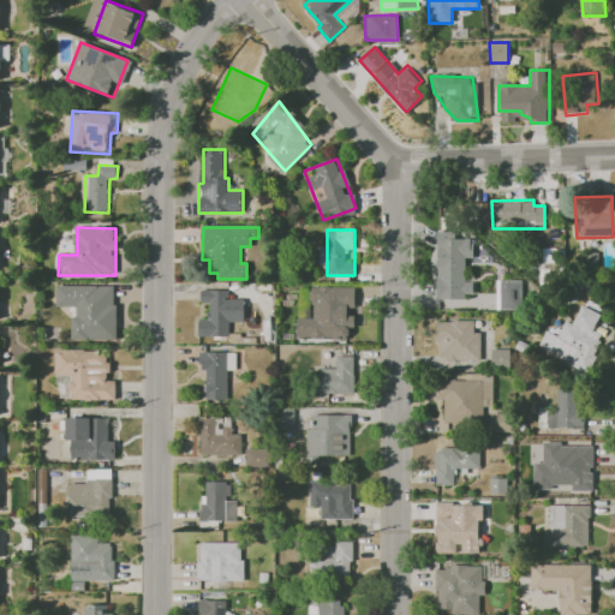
[(446,245),(466,245),(466,299),(436,300),(436,284),(446,284),(446,245)]
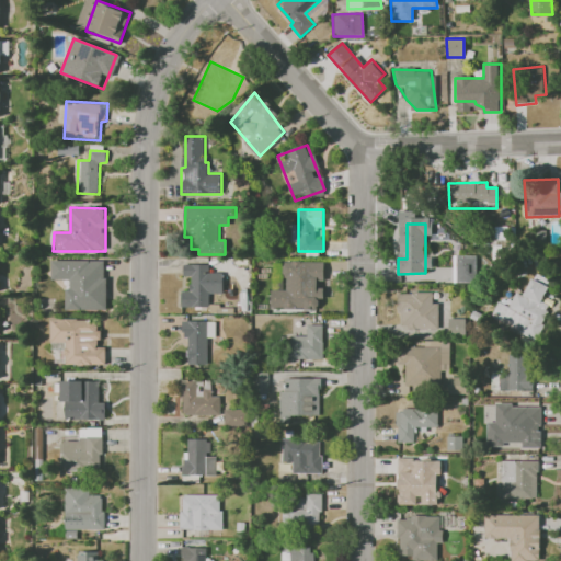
[(453,282),(476,283),(476,255),(453,255),(453,282)]
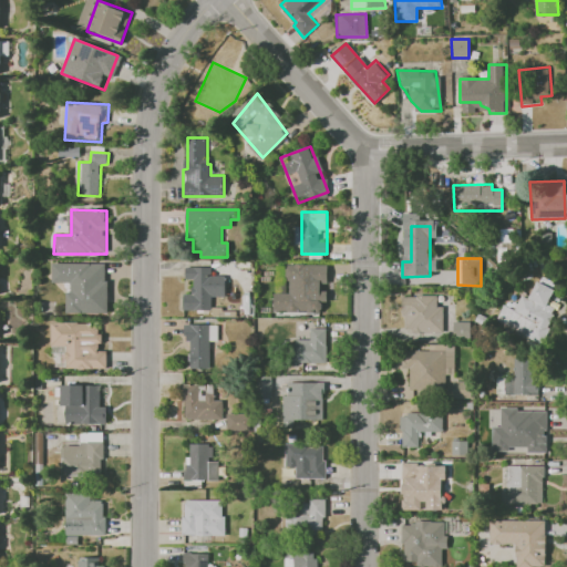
[(54,263),(106,264),(105,313),(66,313),(66,284),(53,282),(54,263)]
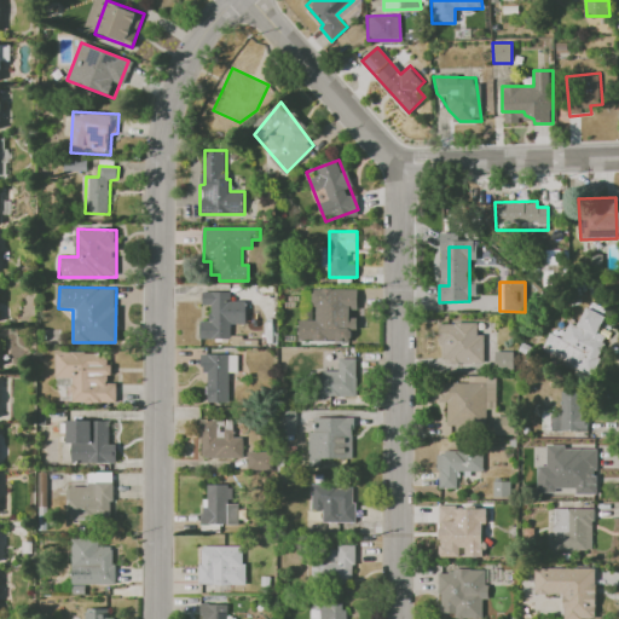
[(316,290),(316,320),(299,320),(299,340),(350,340),(350,310),(358,310),(358,290),(316,290)]
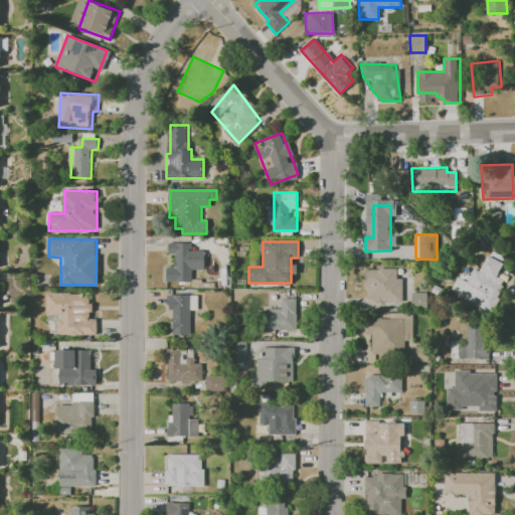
[(169,242),(193,243),(193,250),(204,250),(205,267),(192,267),(192,283),(167,282),(168,268),(175,268),(176,253),(169,253),(169,242)]
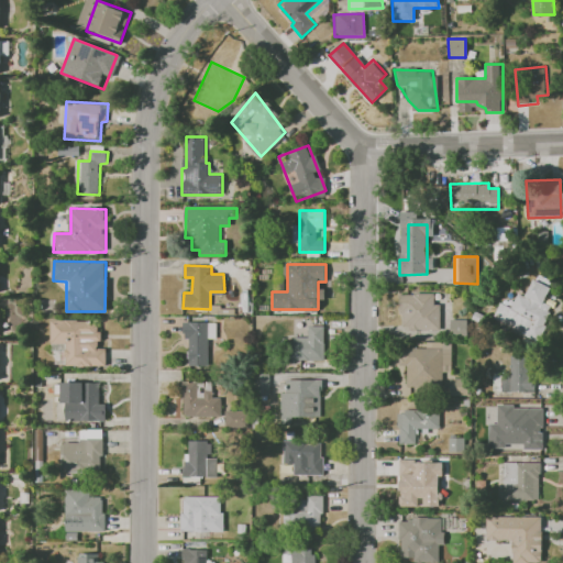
[(534,279),(552,288),(544,305),(553,309),(538,340),(498,320),(500,305),(511,307),(518,293),(526,297),(534,279)]
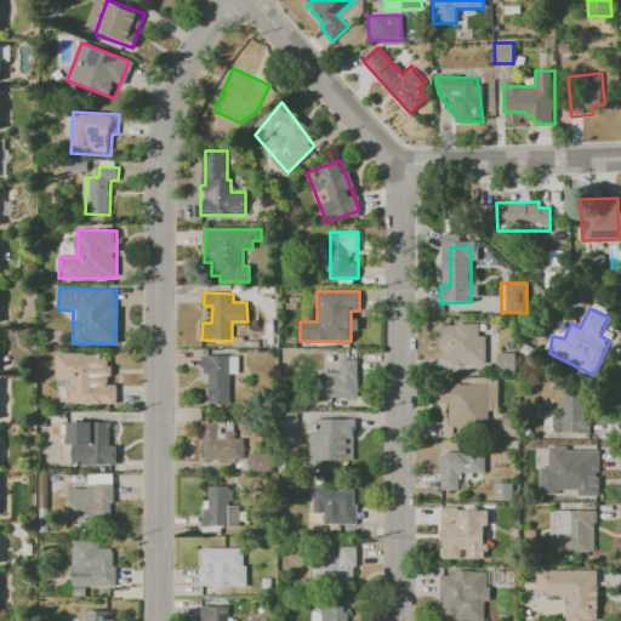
[(440,324),(483,325),(483,363),(439,363),(440,324)]
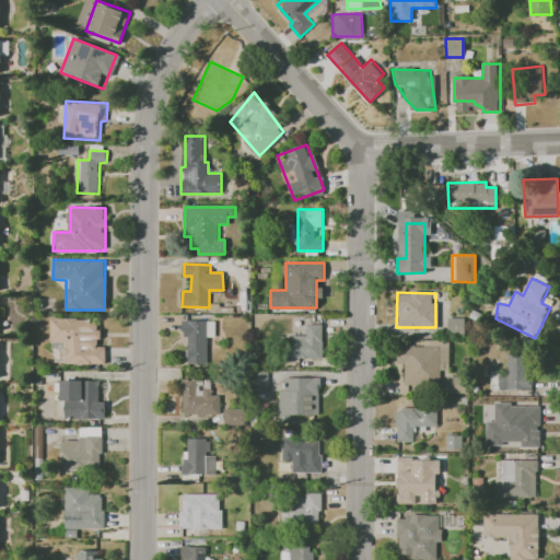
[(464,318),(450,317),(448,333),(463,334),(464,318)]
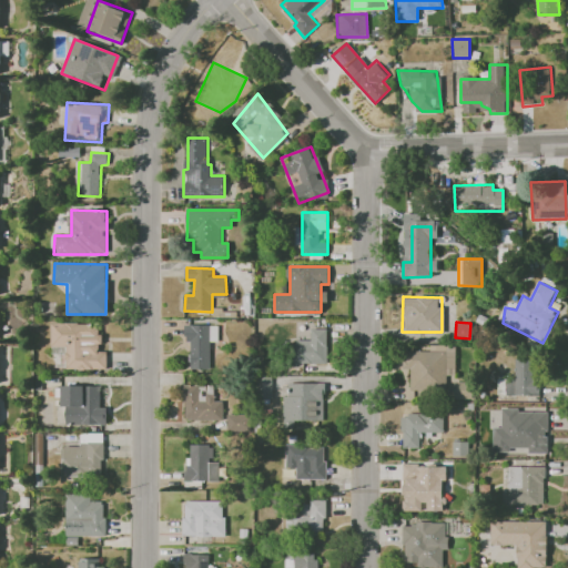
[(51,323),(99,324),(99,350),(108,351),(108,369),(67,368),(68,346),(50,346),(51,323)]
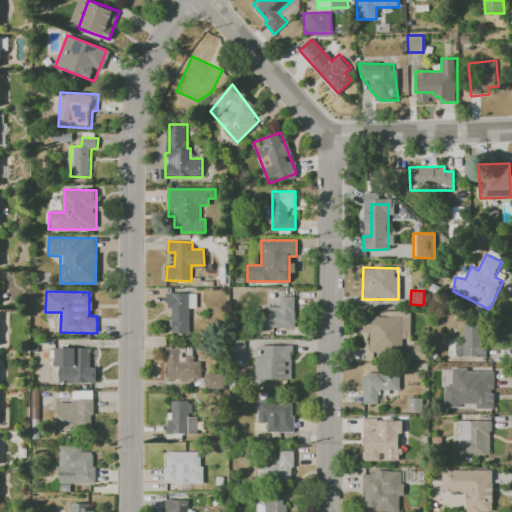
[(168,292),(190,293),(189,332),(172,332),(172,308),(168,308),(168,292)]
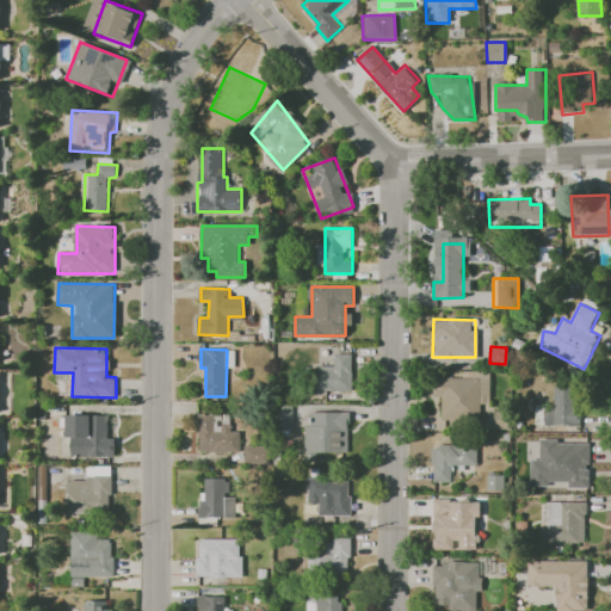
[(334,353),(353,353),(353,390),(316,390),(316,366),(334,366),(334,353)]
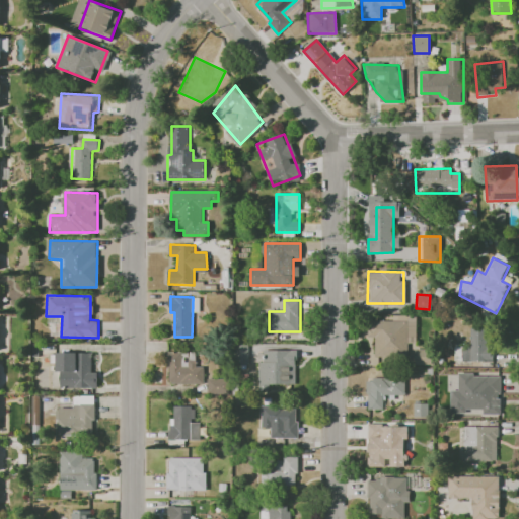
[(370,321),(408,320),(409,357),(375,357),(375,336),(370,336),(370,321)]
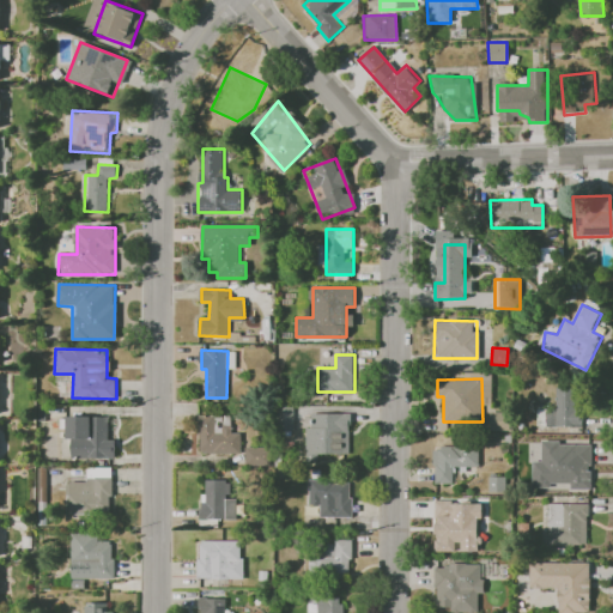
[(558,387),(576,387),(576,410),(580,410),(580,428),(546,428),(546,410),(557,410),(558,387)]
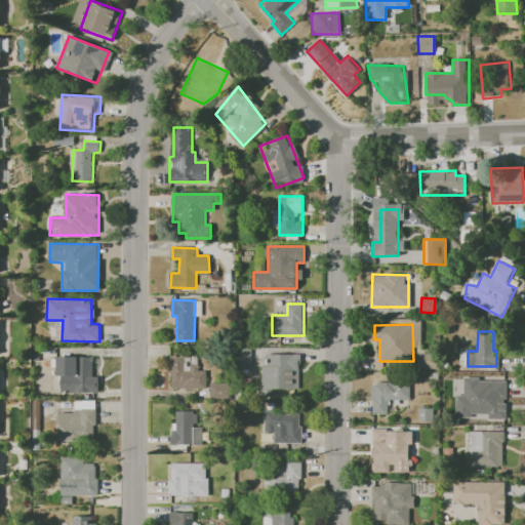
[(301,355),(270,354),(269,390),(300,391),(301,355)]
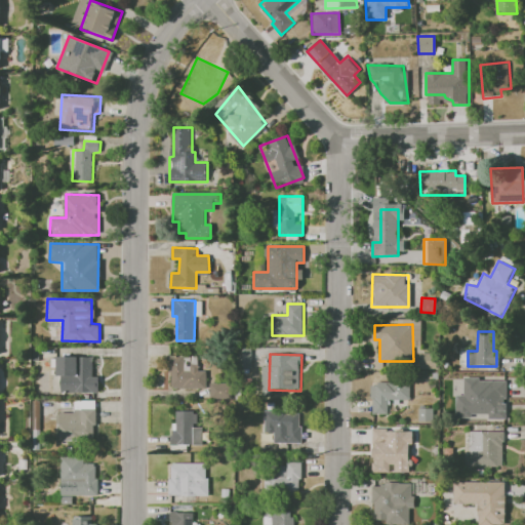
[(169,356),(198,356),(197,372),(206,372),(206,389),(172,388),(172,367),(169,367),(169,356)]
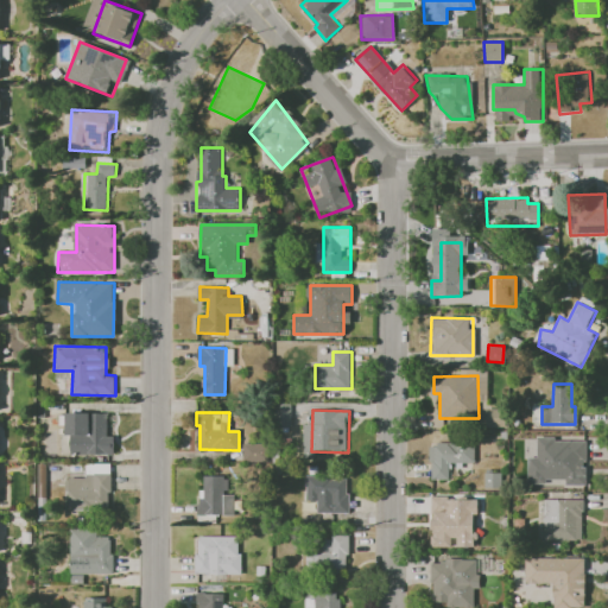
[(65,413),(108,413),(108,435),(115,435),(115,455),(73,454),(73,435),(65,435),(65,413)]
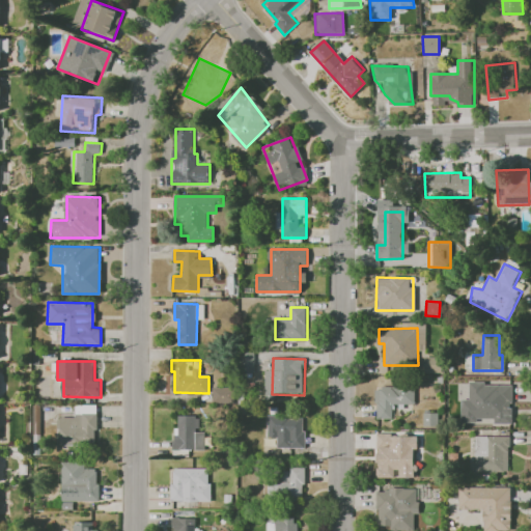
[(474,387),(511,386),(511,418),(474,418),(474,387)]
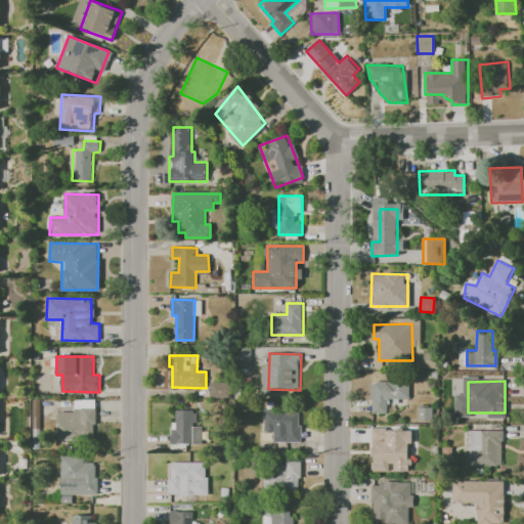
[(372,382),(408,382),(409,398),(387,399),(387,412),(373,413),(372,382)]
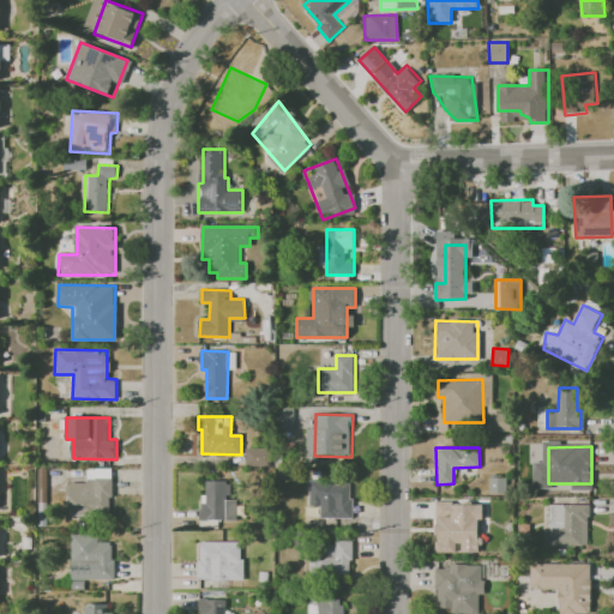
[(268,449),(245,449),(244,465),(268,465),(268,449)]
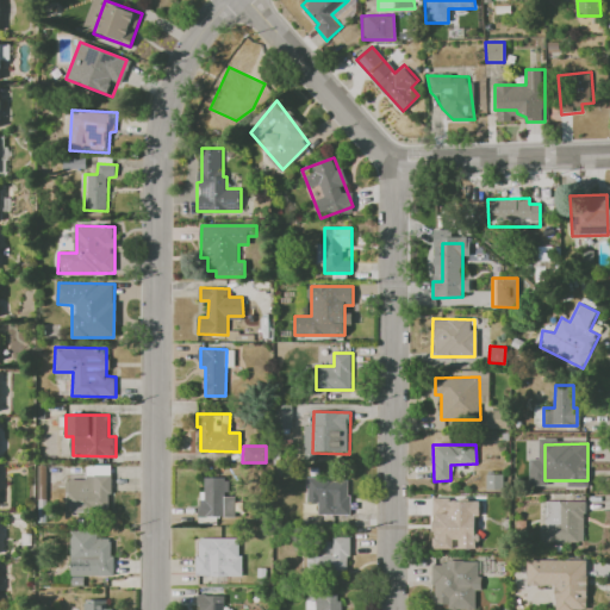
[(88,475),(112,475),(112,514),(68,514),(68,480),(88,479),(88,475)]
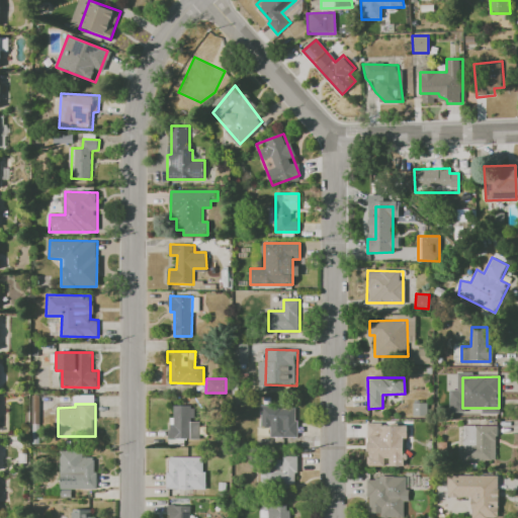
[(174,406),(194,406),(194,422),(200,422),(200,439),(171,439),(171,426),(174,425),(174,406)]
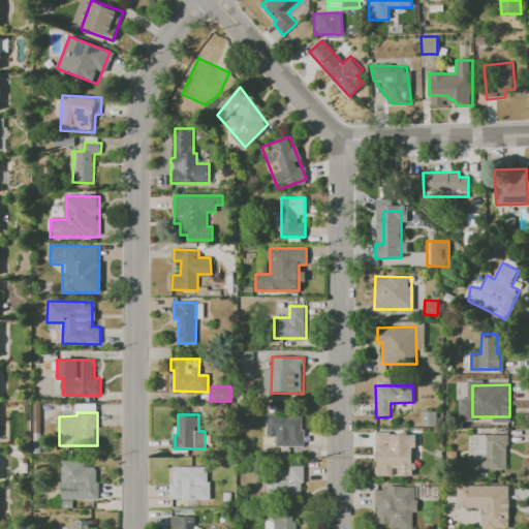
[(269,414),(305,415),(304,447),(269,446),(269,414)]
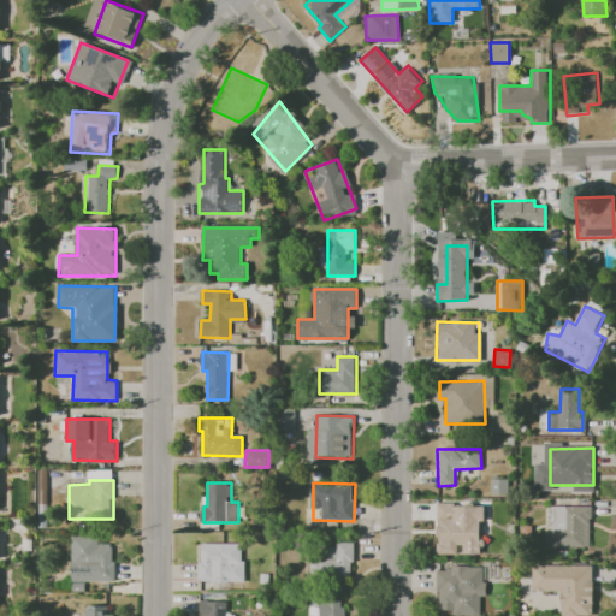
[(551,507),(590,507),(590,548),(550,548),(551,507)]
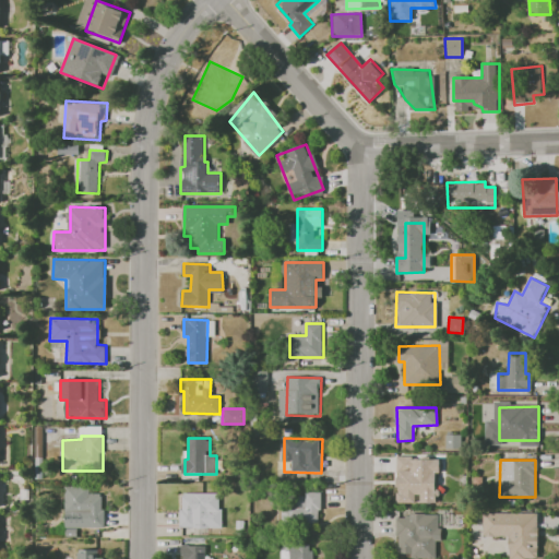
[(405,463),(424,463),(424,477),(432,477),(432,501),(397,501),(397,490),(401,490),(401,477),(405,477),(405,463)]
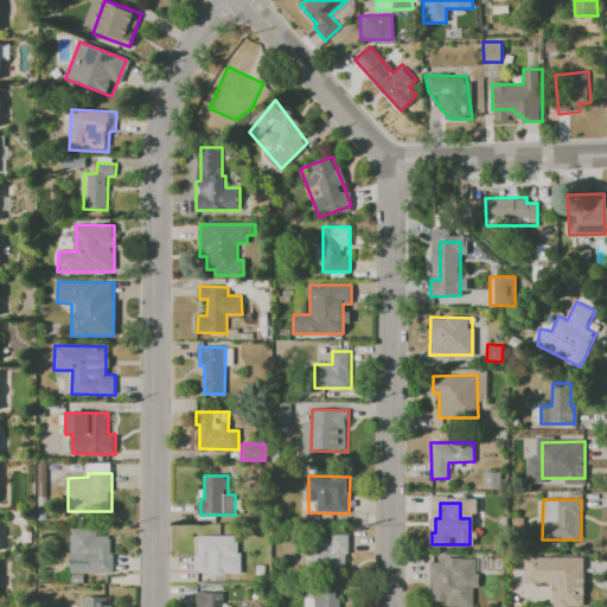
[(70,528),(98,528),(98,535),(112,535),(112,553),(113,554),(114,574),(70,574),(70,528)]
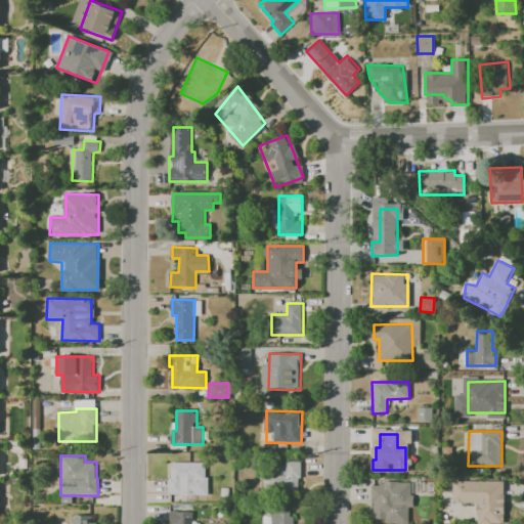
[(171,463),(206,463),(206,477),(209,478),(209,496),(171,496),(171,463)]
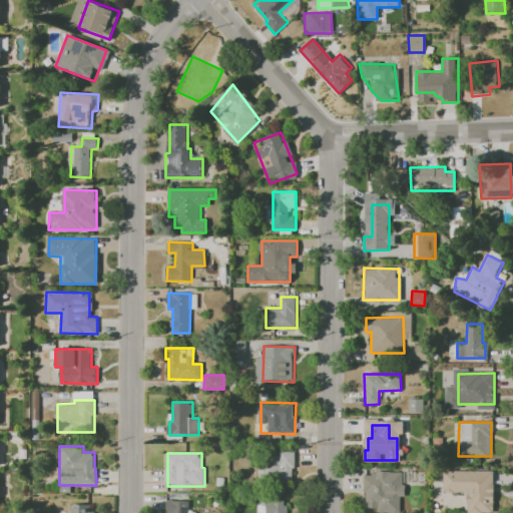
[(295,456),(268,456),(268,484),(295,484),(295,456)]
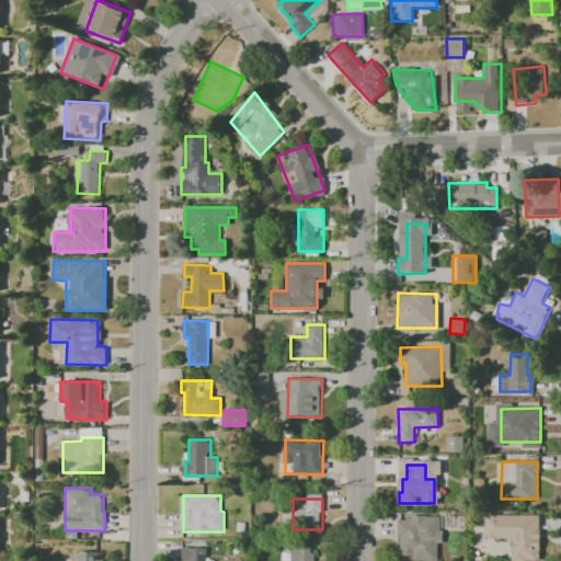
[(484,514),(540,515),(540,559),(513,559),(513,538),(484,538),(484,514)]
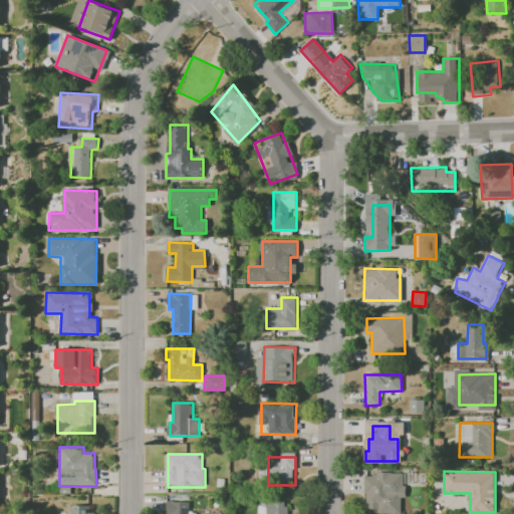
[(366,476),(377,476),(377,472),(391,472),(391,474),(403,474),(403,485),(408,485),(408,495),(401,495),(401,511),(379,511),(379,508),(366,508),(366,476)]
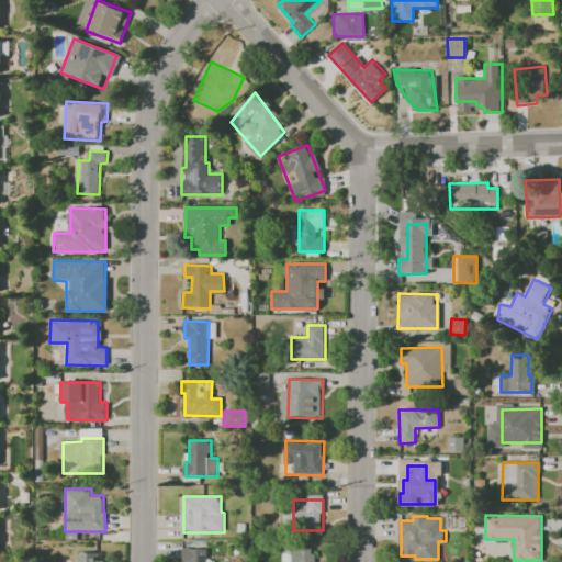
[(293,561),(293,548),(313,548),(313,561),(316,561),(293,561)]
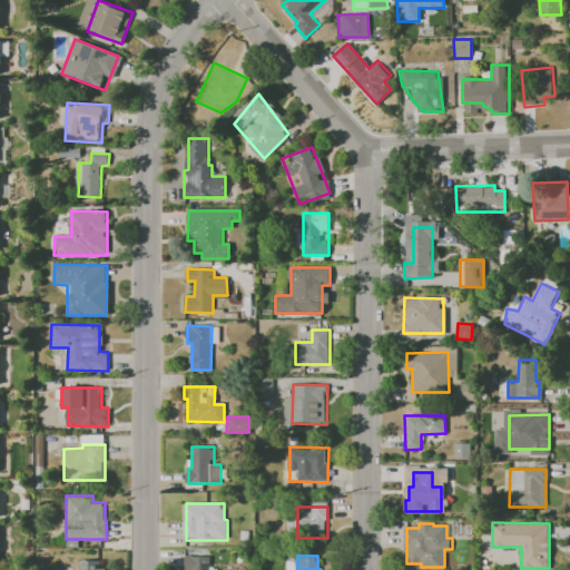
[(188,557),(210,557),(209,569),(192,569),(193,568),(188,568),(188,557)]
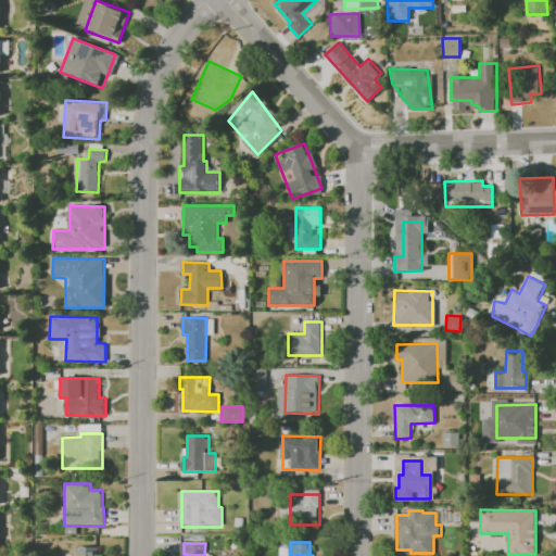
[(76,555),(100,555),(100,547),(77,546),(76,555)]
